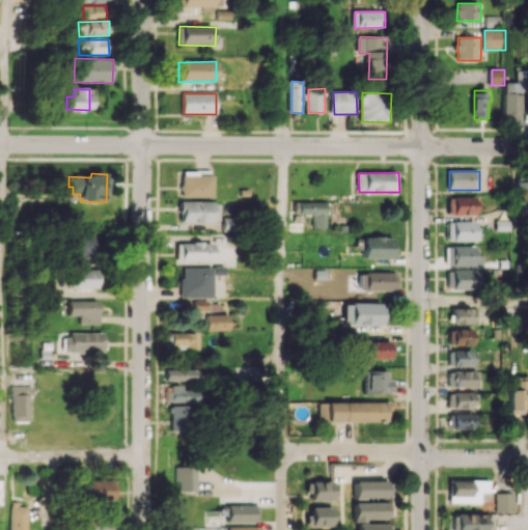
[(527,182),(517,183),(518,211),(527,211),(527,182)]
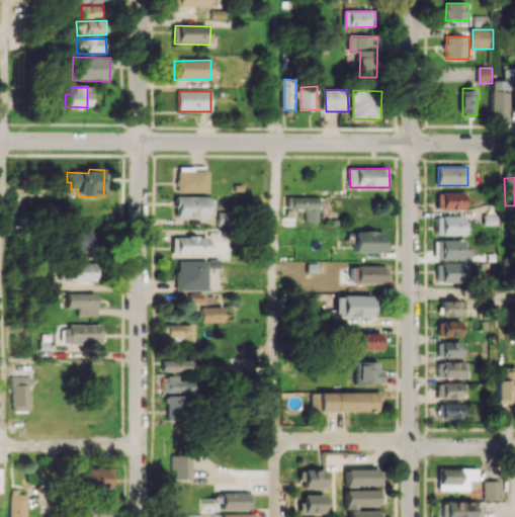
[(438,210),(466,210),(466,193),(438,193),(438,210)]
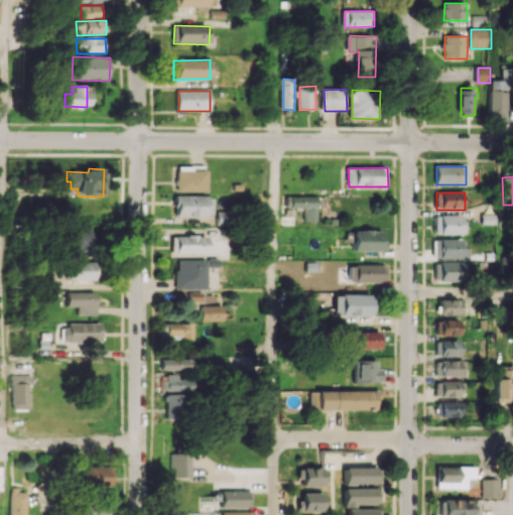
[(177,197),(177,217),(214,217),(214,198),(177,197)]
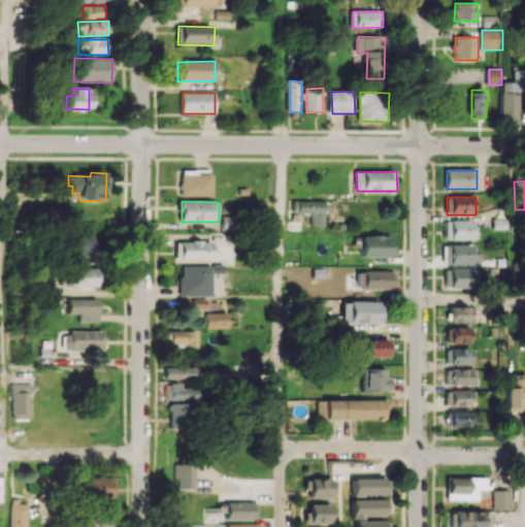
[(314,213),(313,227),(326,228),(326,201),(295,201),(295,213),(314,213)]
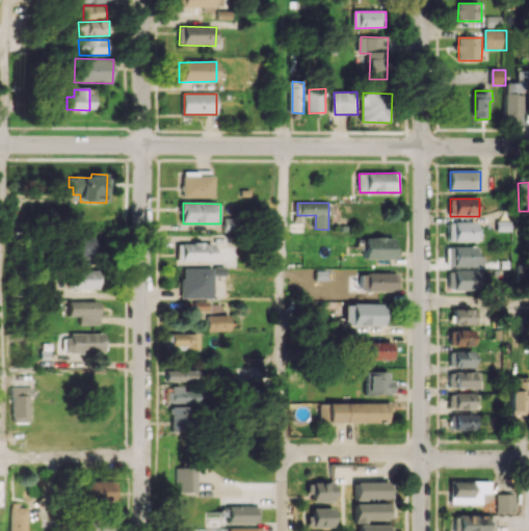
[(450,242),(481,242),(482,222),(450,222),(450,242)]
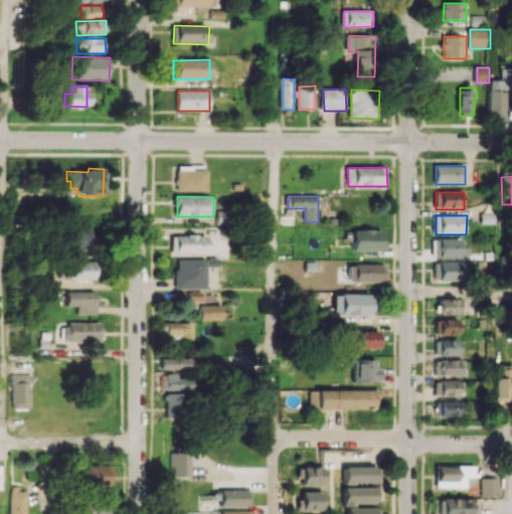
[(71,250),(94,251),(95,230),(72,229),(71,250)]
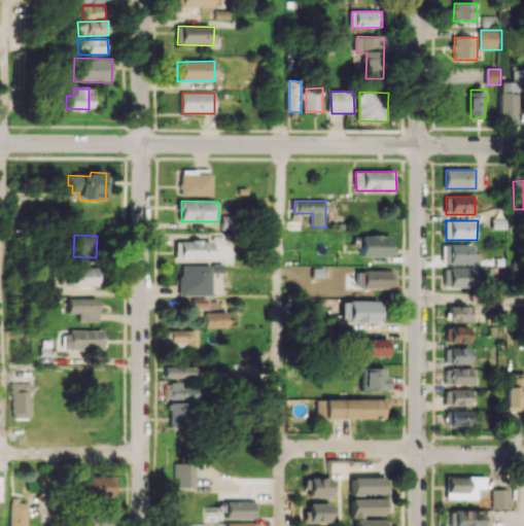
[(363,257),(394,257),(394,236),(362,237),(363,257)]
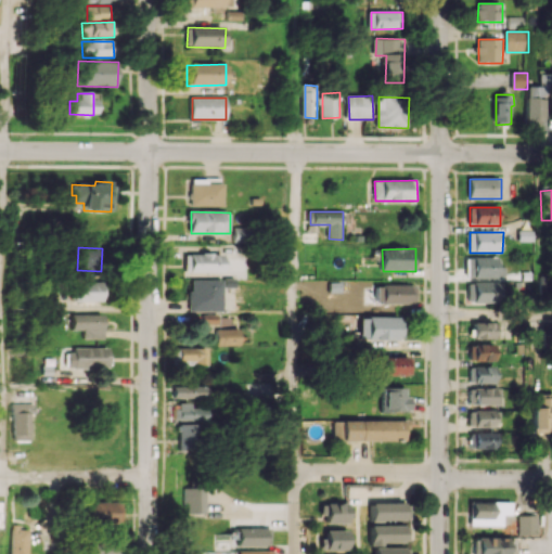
[(225,273),(223,255),(187,255),(187,273),(225,273)]
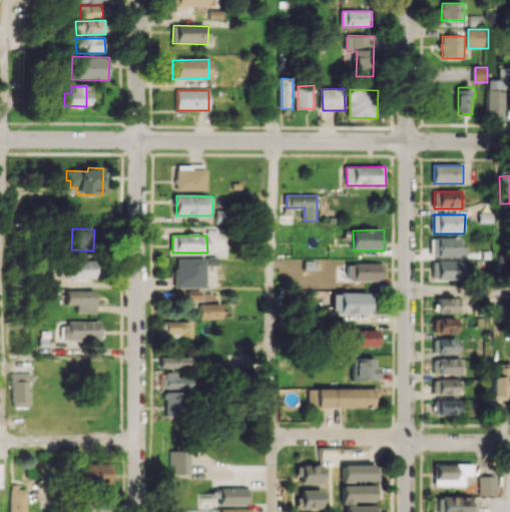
[(433,238),(432,257),(469,258),(469,247),(461,247),(461,238),(433,238)]
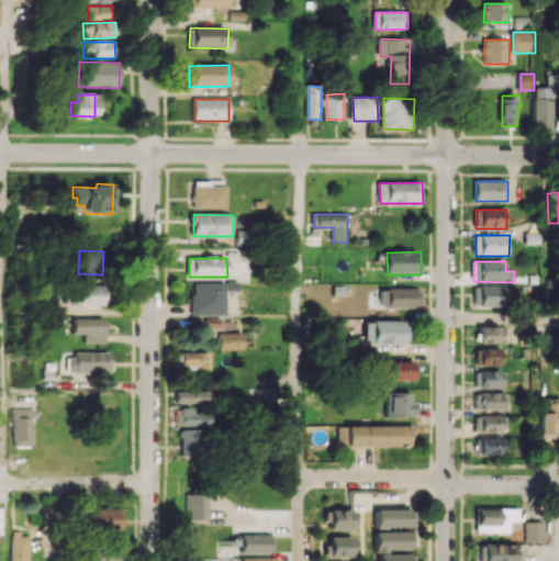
[(225,316),(225,284),(193,284),(193,315),(225,316)]
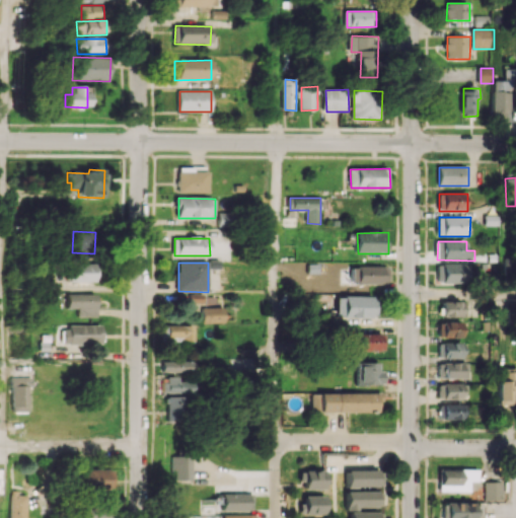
[(73,282),(98,283),(98,265),(73,264),(73,282)]
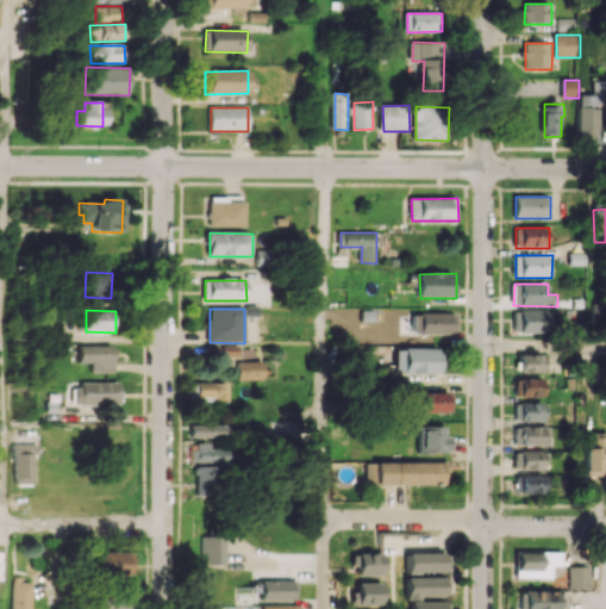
[(554,311),(517,311),(516,334),(554,334),(554,311)]
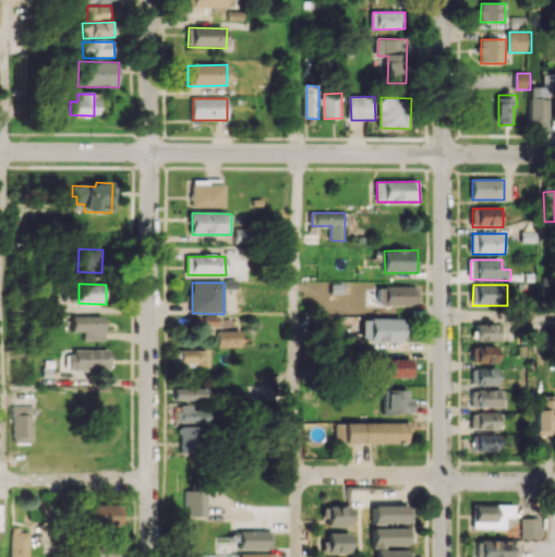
[(420,288),(381,287),(381,305),(419,306),(420,288)]
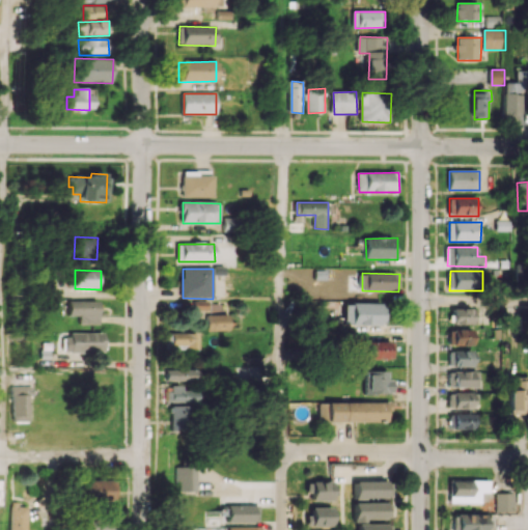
[(100,325),(100,302),(72,302),(72,316),(82,316),(82,325),(100,325)]
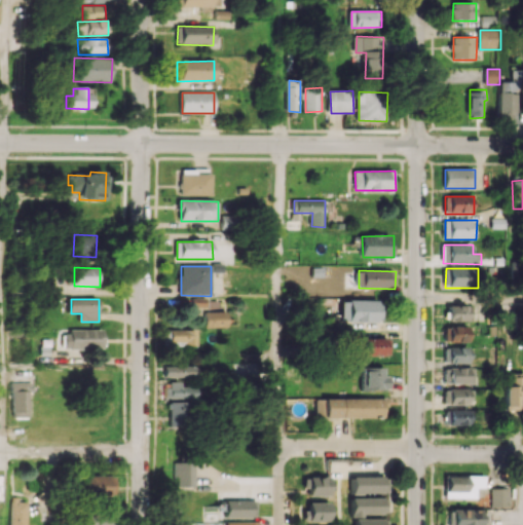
[(385,323),(385,302),(344,301),(344,322),(385,323)]
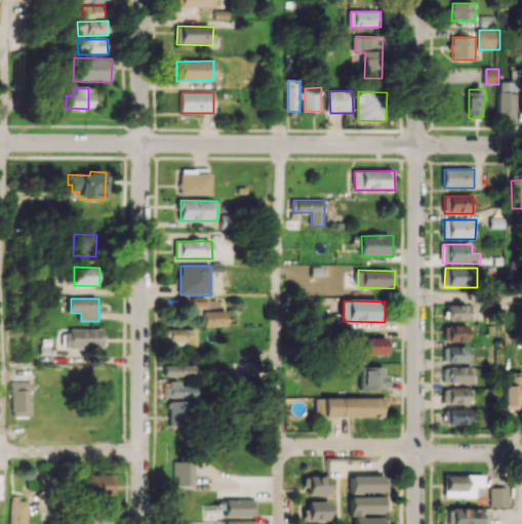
[(448,321),(470,322),(470,306),(449,306),(448,321)]
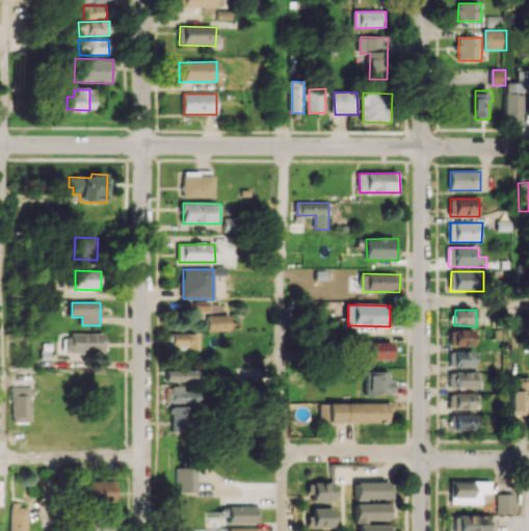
[(208,333),(232,332),(232,316),(208,316),(208,333)]
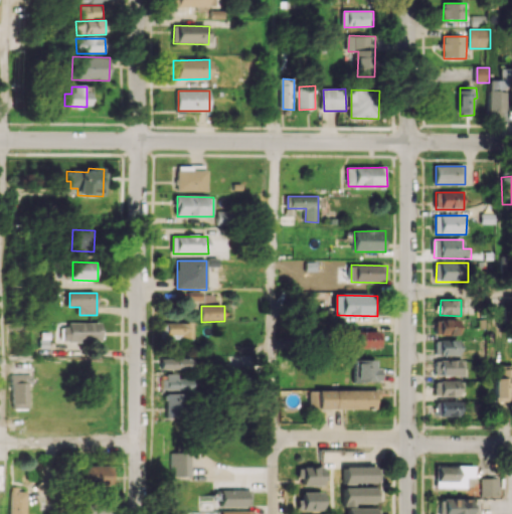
[(460,320),(437,321),(437,336),(461,335),(460,320)]
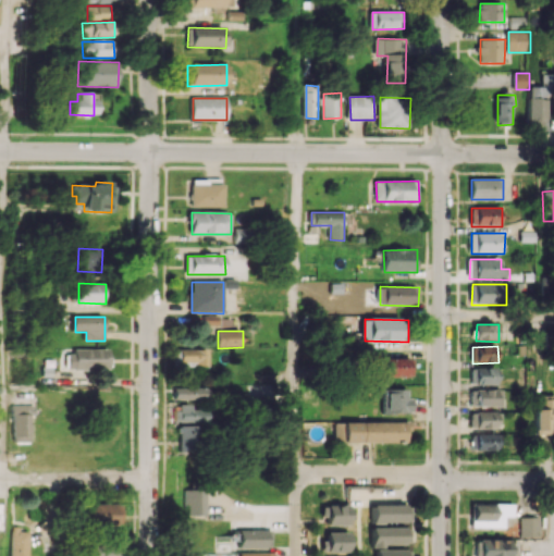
[(110,350),(73,349),(72,370),(110,370),(110,350)]
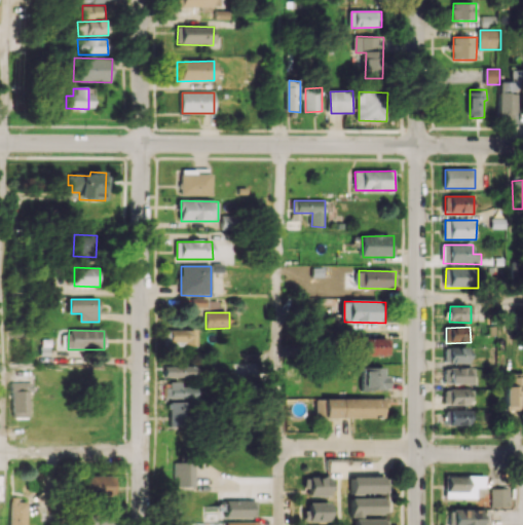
[(196,347),(197,331),(171,331),(170,346),(196,347)]
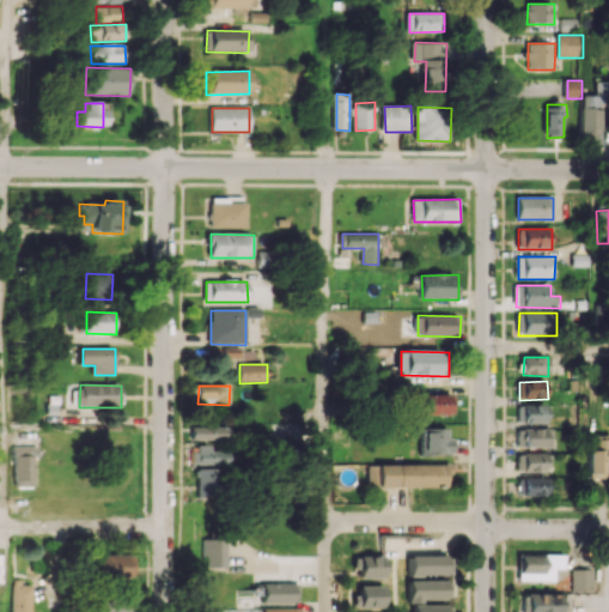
[(425,416),(455,416),(455,395),(425,395),(425,416)]
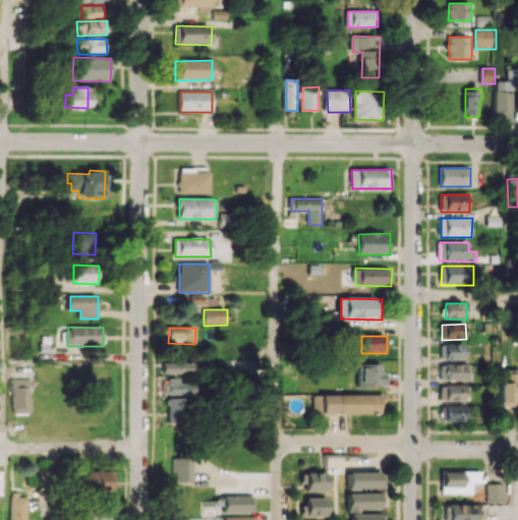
[(443,345),(442,360),(468,361),(468,346),(443,345)]
